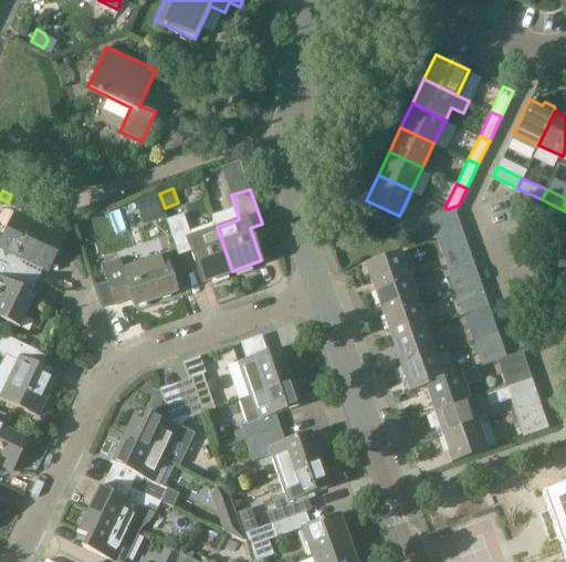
[(155,190),(136,198),(140,210),(159,203),(155,190)]
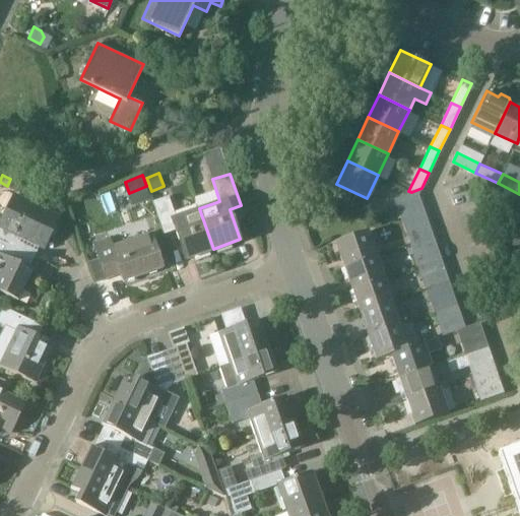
[(0,239),(16,247),(21,236),(44,246),(58,214),(15,194),(15,193),(9,190),(7,189),(5,189),(4,189),(2,189),(1,190),(0,190),(0,206),(1,207),(0,208),(0,239)]
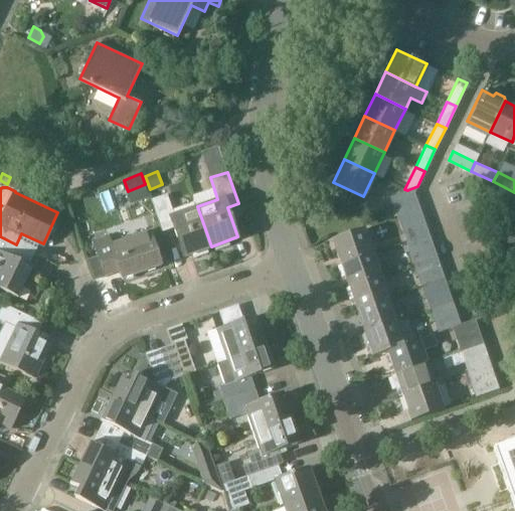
[(211,246),(197,206),(174,214),(167,193),(151,198),(163,230),(174,226),(184,256),(211,246)]
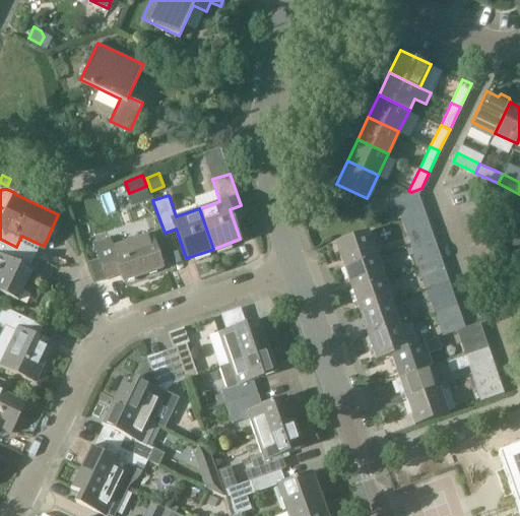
[(401,218),(425,211),(420,200),(397,208),(401,218)]
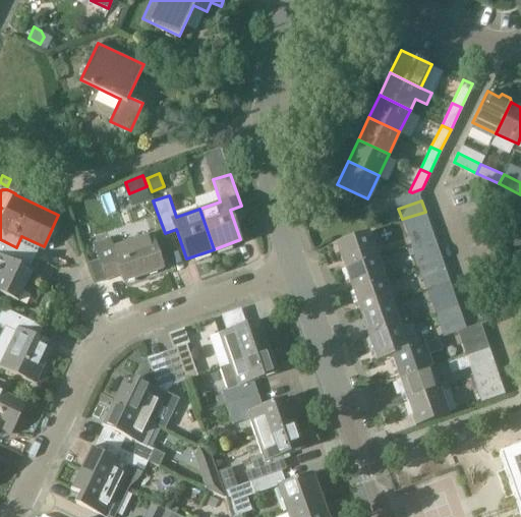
[(502,209),(504,218),(516,213),(514,205),(502,209)]
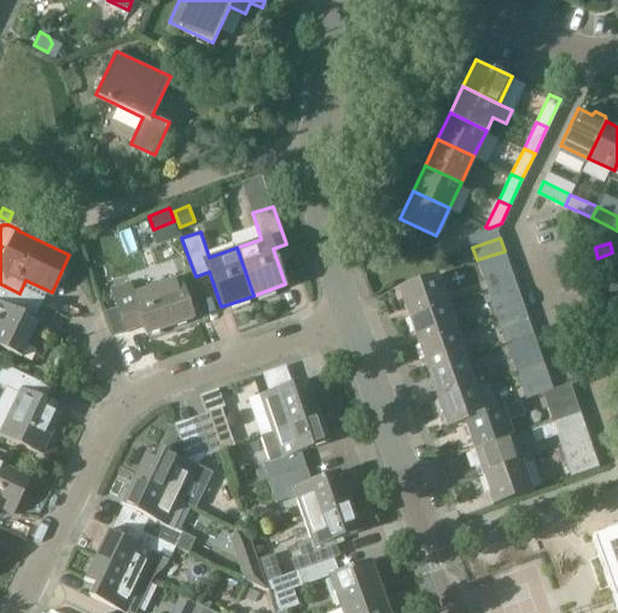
[(477,260),(482,274),(509,264),(505,251),(477,260)]
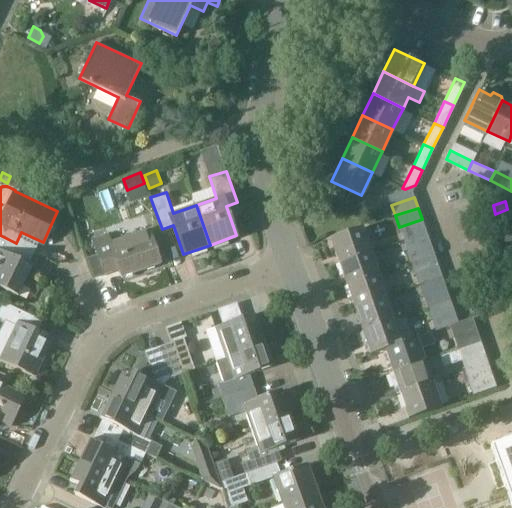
[(331,237),(339,260),(370,249),(362,226),(331,237)]
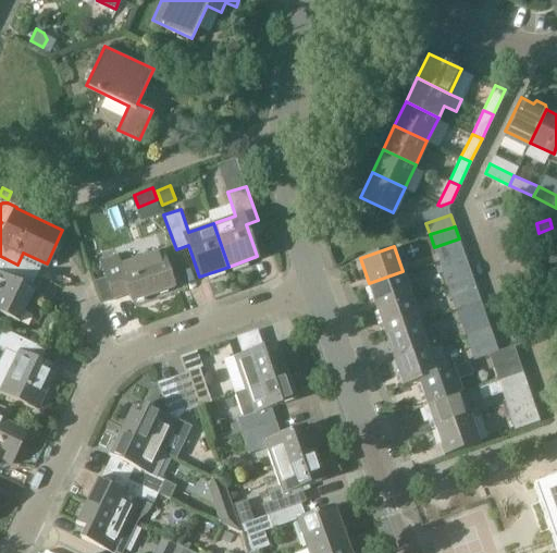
[(556,246),(545,250),(549,262),(556,259),(556,246)]
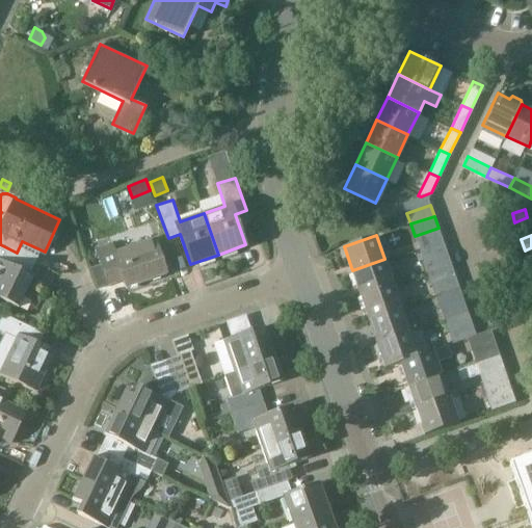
[(97,248),(109,284),(124,279),(127,287),(166,272),(155,237),(115,251),(112,243),(97,248)]
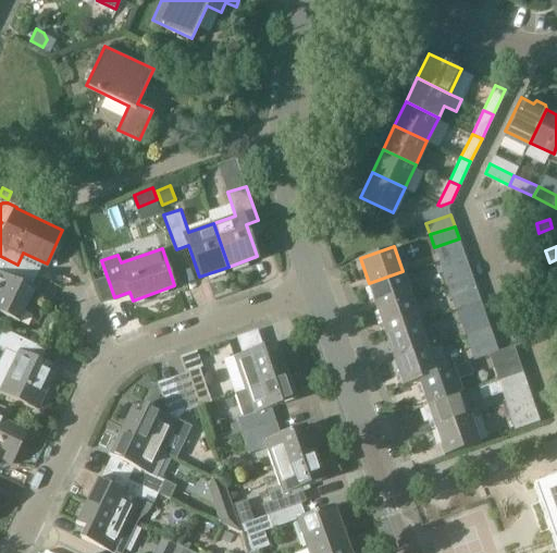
[(17,265),(0,256),(0,311),(20,320),(35,287),(12,275),(17,265)]
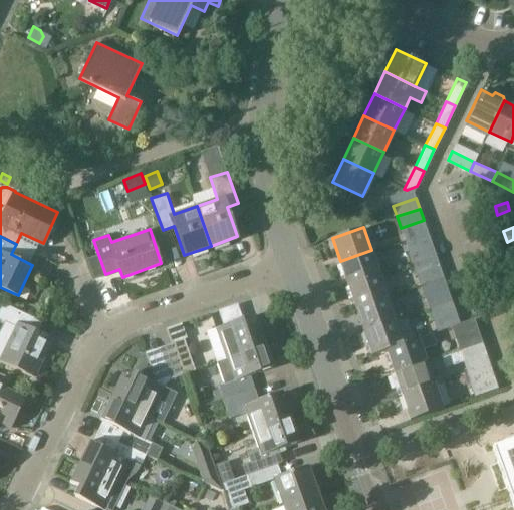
[(409,250),(412,260),(435,254),(432,243),(409,250)]
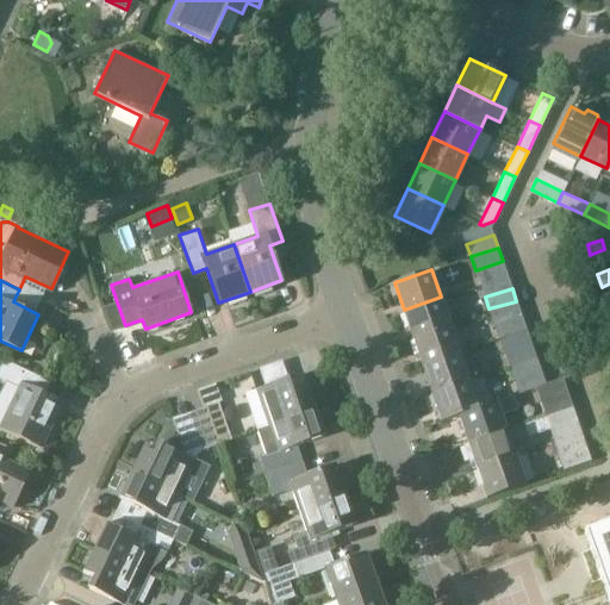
[(404,310),(414,337),(450,324),(441,297),(404,310)]
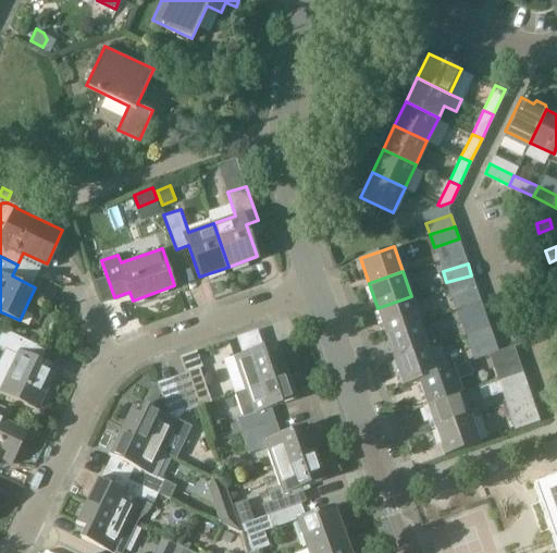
[(446,282),(452,296),(475,287),(471,275),(446,282)]
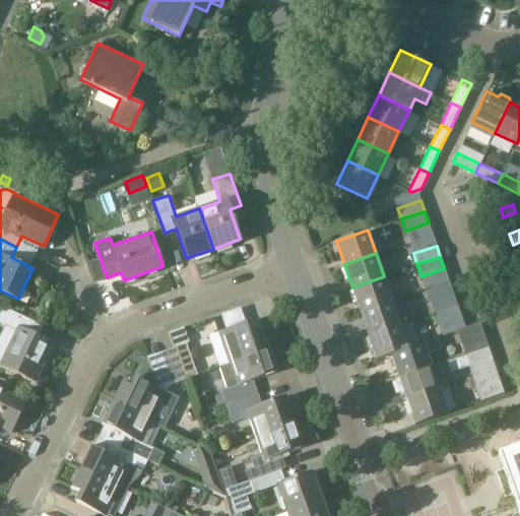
[(352,287),(361,310),(392,299),(384,276),(352,287)]
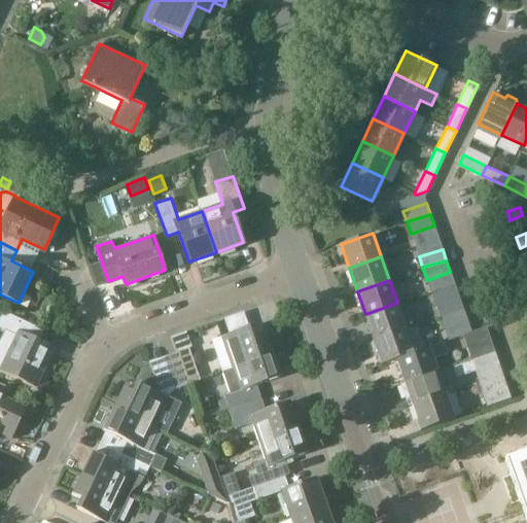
[(440,315),(462,307),(459,295),(435,304),(440,315)]
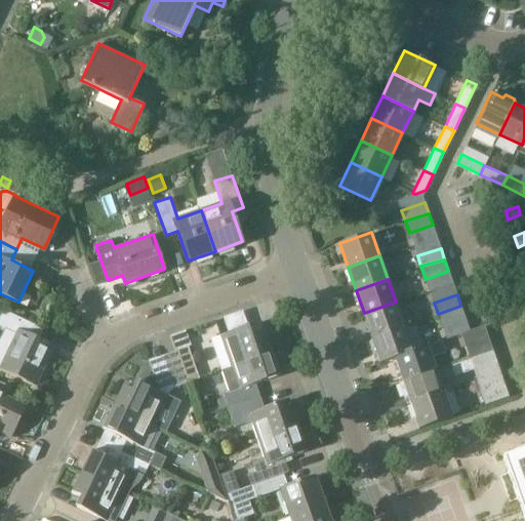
[(364,313),(371,336),(404,325),(396,302),(364,313)]
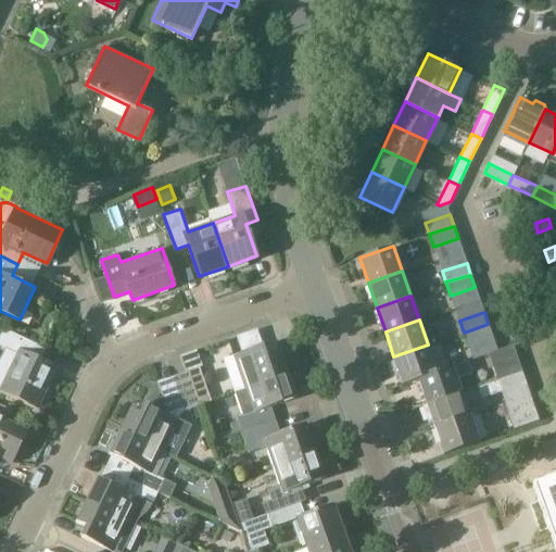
[(488,324),(464,333),(468,345),(492,337),(488,324)]
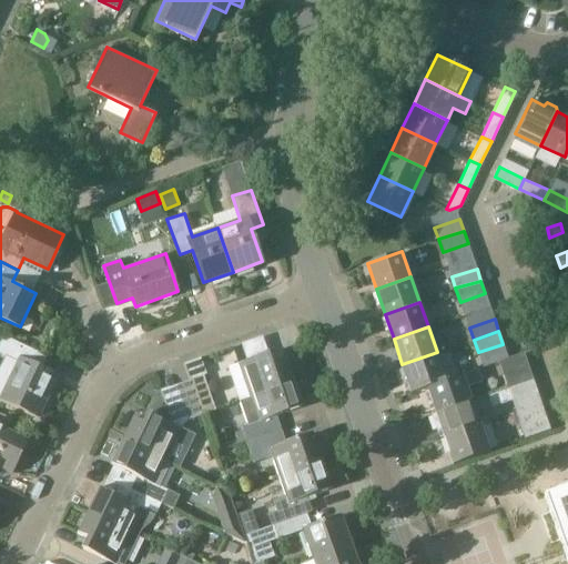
[(0,340),(0,351),(6,354),(0,364),(0,395),(39,414),(58,374),(31,361),(37,350),(3,333),(0,340)]
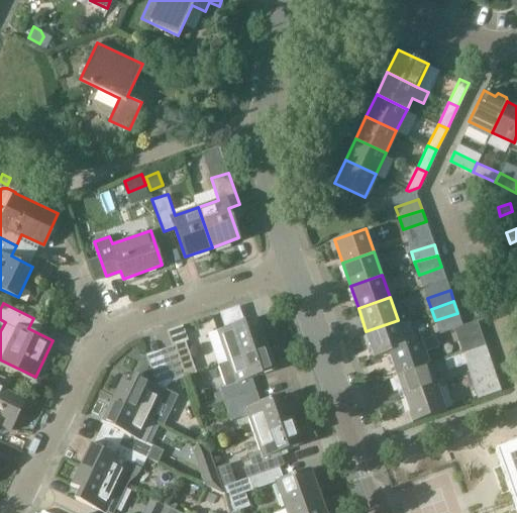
[(217,328),(228,360),(268,345),(261,325),(251,328),(247,318),(217,328)]
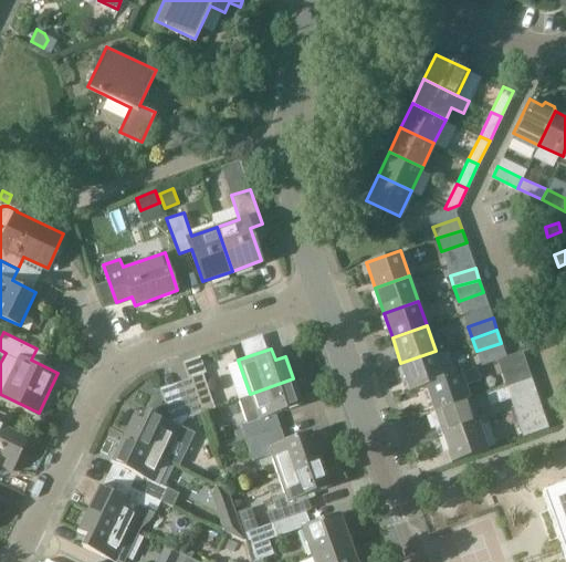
[(410,389),(426,384),(444,377),(444,376),(436,351),(400,363),(401,364),(399,367),(401,375),(406,376),(410,389)]
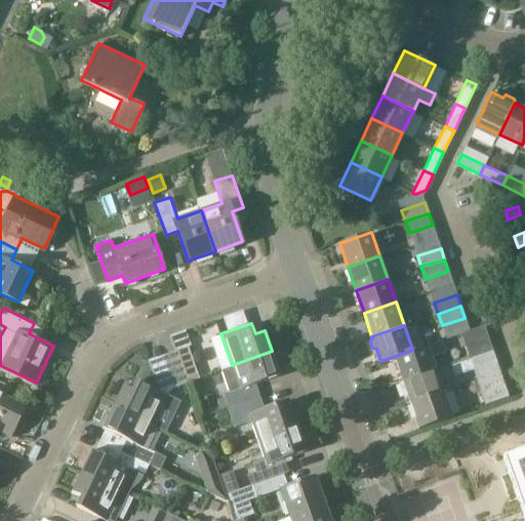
[(466,345),(469,356),(492,348),(488,336),(466,345)]
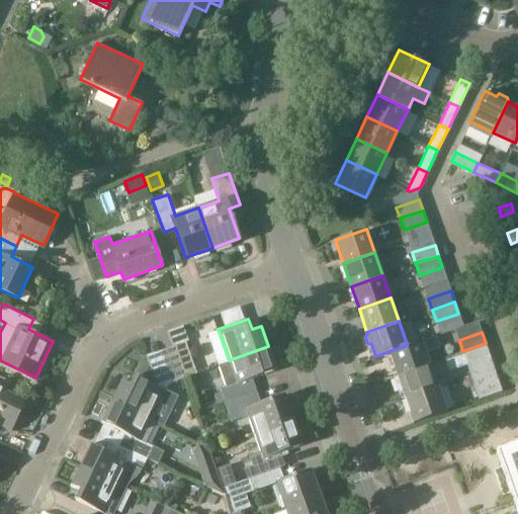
[(390,351),(398,374),(430,363),(426,351),(440,346),(436,334),(407,344),(407,345),(390,351)]
